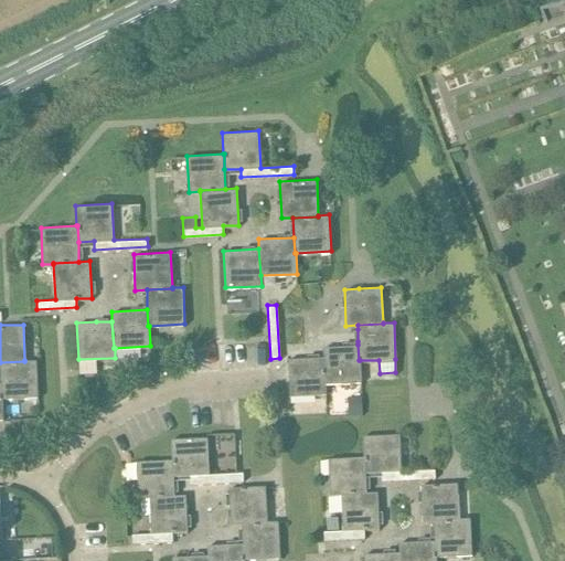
[(359,360),(358,345),(322,347),(323,357),(324,383),(326,383),(361,381),(360,360),(359,360)]
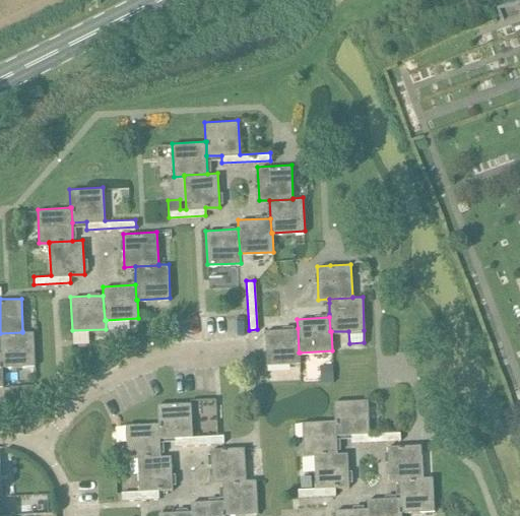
[(299,352),(298,328),(264,329),(266,364),(300,362),(300,352),(299,352)]
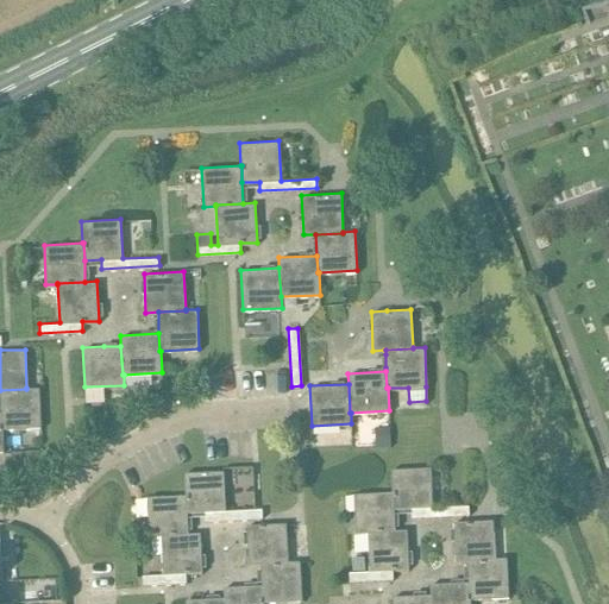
[(39,387),(26,388),(26,389),(0,390),(0,406),(0,411),(1,428),(2,428),(41,427),(39,387)]
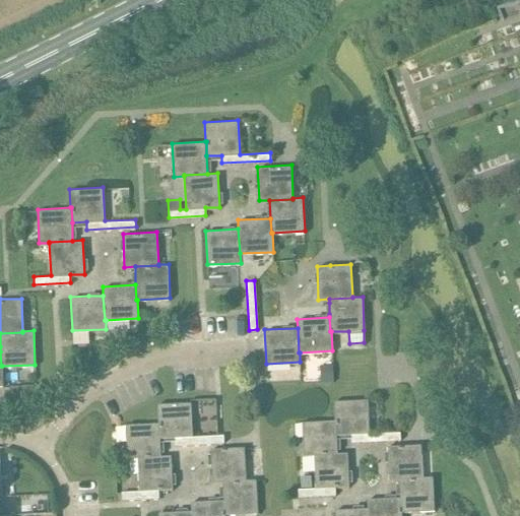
[(332,363),(320,364),(321,380),(333,379),(332,363)]
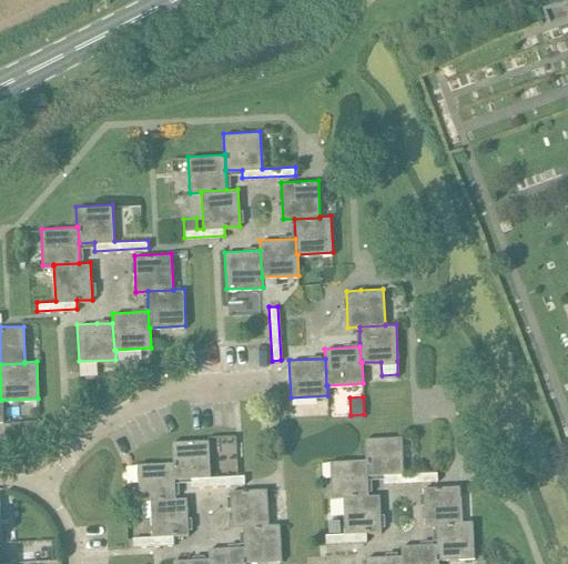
[(364,437),(365,459),(366,459),(367,474),(383,473),(383,482),(437,480),(436,471),(403,473),(401,435),(364,437)]
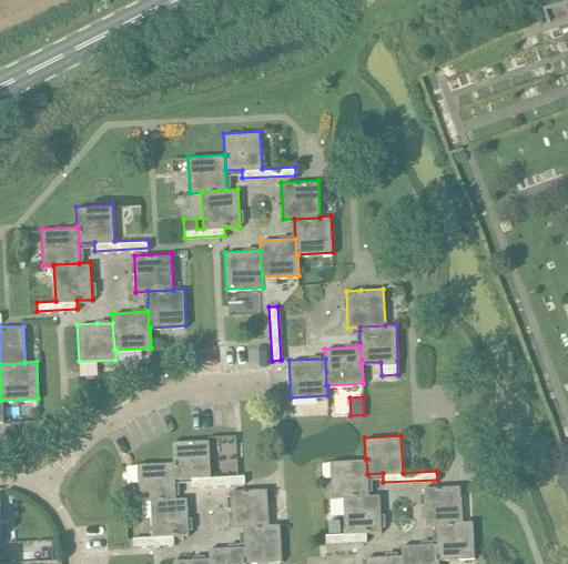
[(244,483),(244,474),(210,475),(209,439),(171,441),(172,462),(173,461),(174,477),(191,476),(191,485),(244,483)]
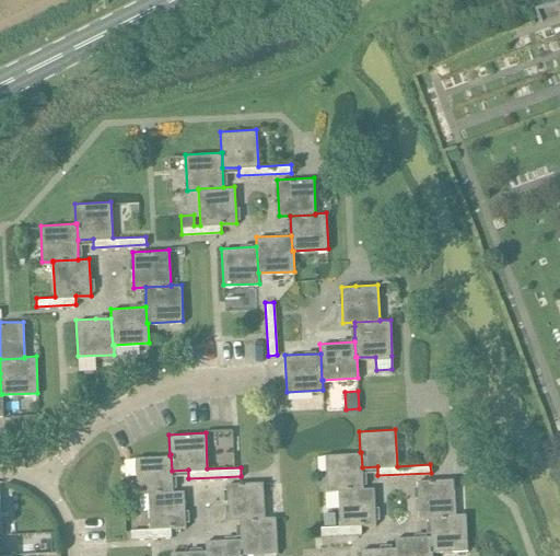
[(363,487),(362,467),(361,452),(360,452),(325,453),(326,490),(338,489),(338,488),(363,487)]
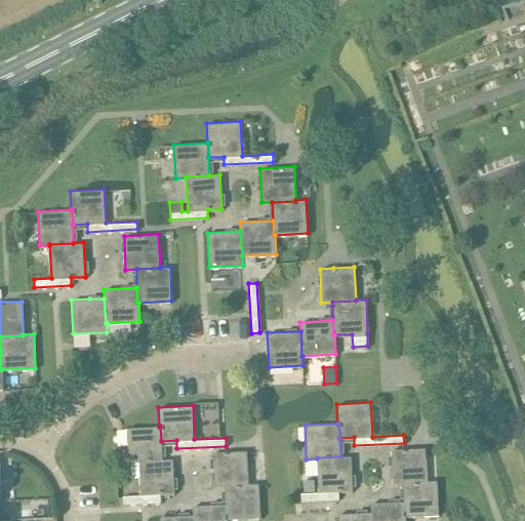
[(160,426),(159,427),(126,428),(128,462),(138,462),(138,461),(162,459),(161,441),(160,426)]
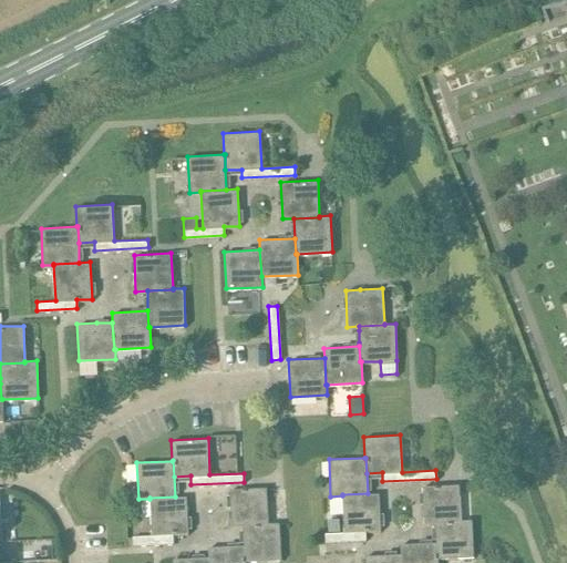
[(461,521),(461,520),(459,483),(422,485),(423,523),(435,522),(461,521)]
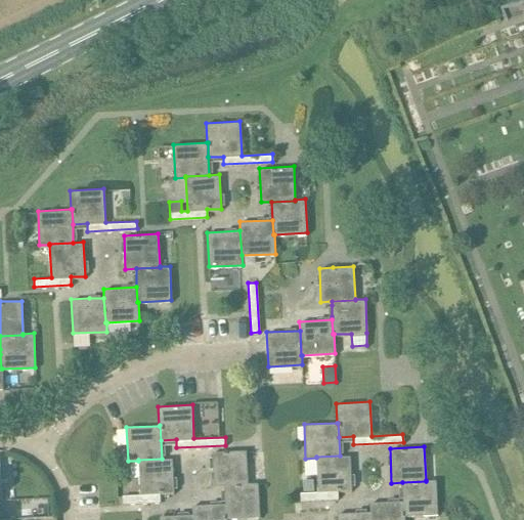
[(248,483),(248,482),(246,449),(212,451),(214,485),(223,485),(248,483)]
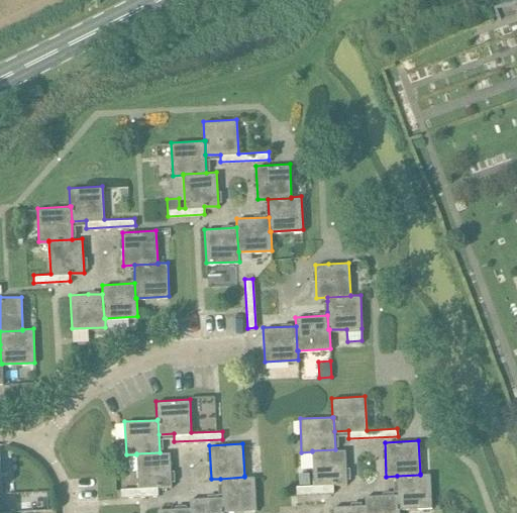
[(345,448),(335,449),(312,450),(312,451),(313,484),(296,485),(297,493),(333,491),(333,483),(346,483),(345,448)]
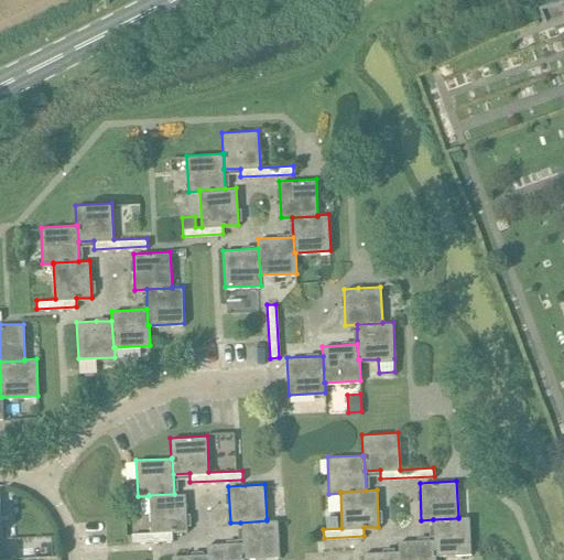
[(149,495),(149,496),(150,531),(131,532),(132,540),(172,539),(172,530),(187,529),(185,493),(174,494),(149,495)]
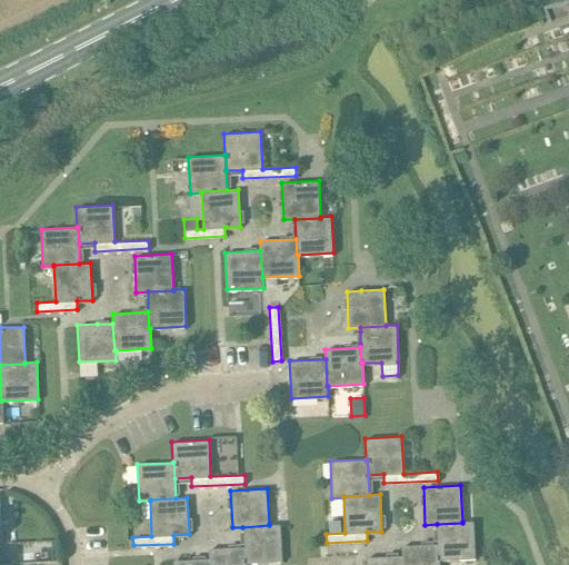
[(329,521),(329,531),(340,531),(340,519),(329,521)]
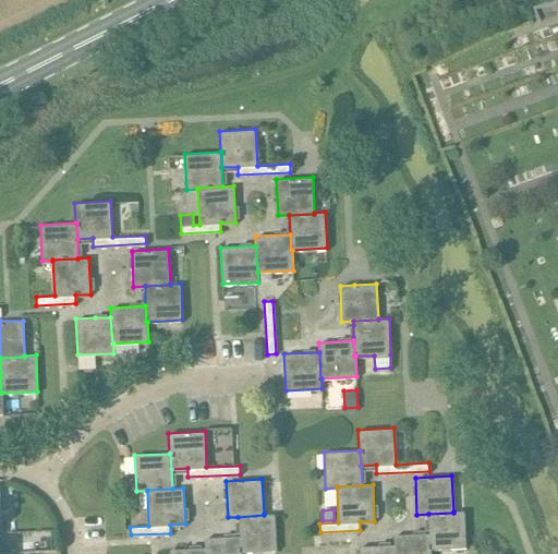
[(429,549),(431,549),(465,546),(464,510),(453,512),(453,513),(428,514),(428,533),(429,549)]
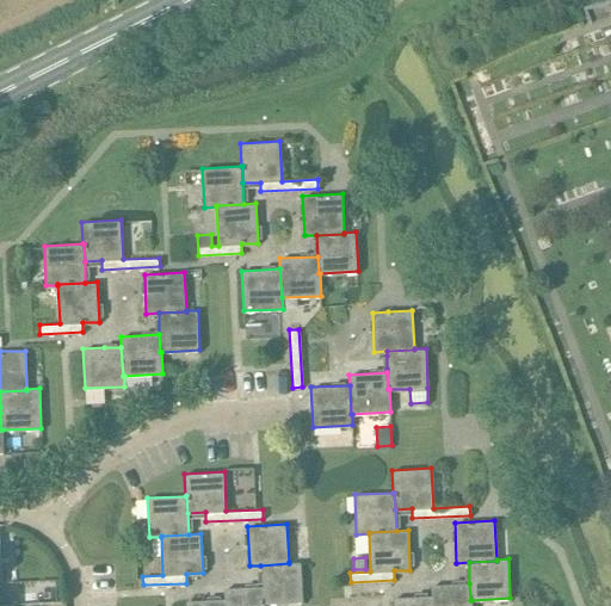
[(289,563),(260,566),(261,586),(263,604),(264,604),(303,601),(301,562),(289,562),(289,563)]
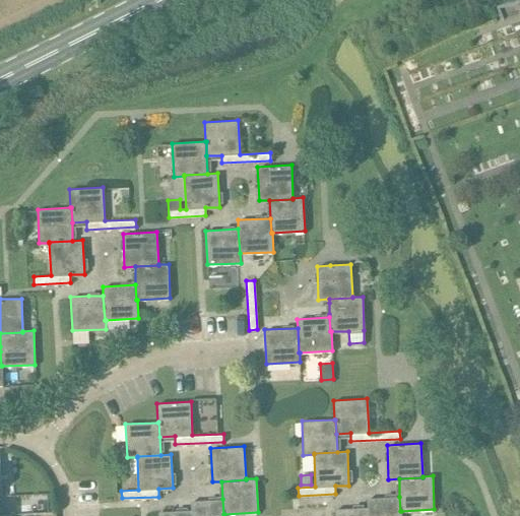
[(367,515),(401,515),(401,511),(400,511),(399,497),(367,498),(367,507),(367,515)]
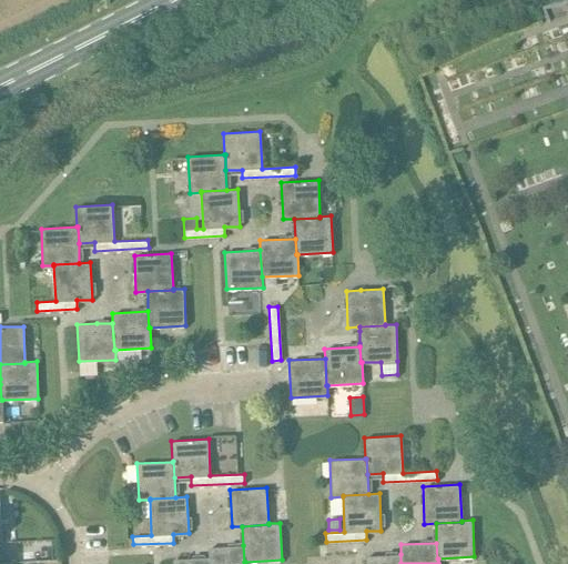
[(209,563),(245,563),(245,562),(244,562),(243,545),(208,547),(209,557),(209,563)]
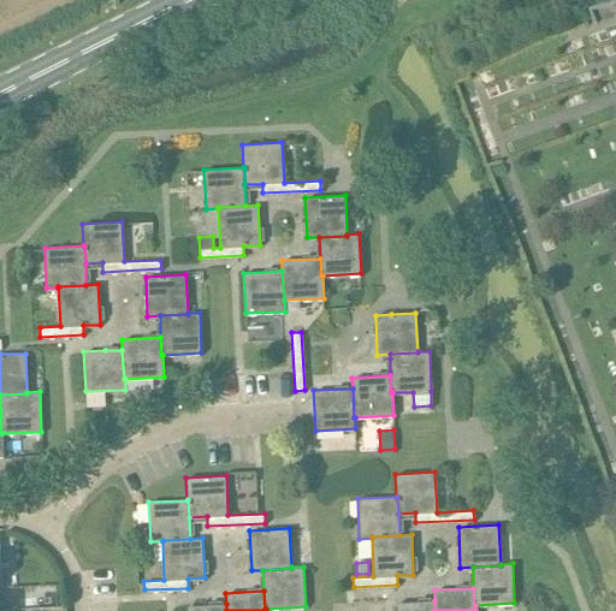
[(434,610),(434,600),(415,601),(396,603),(396,610),(434,610)]
